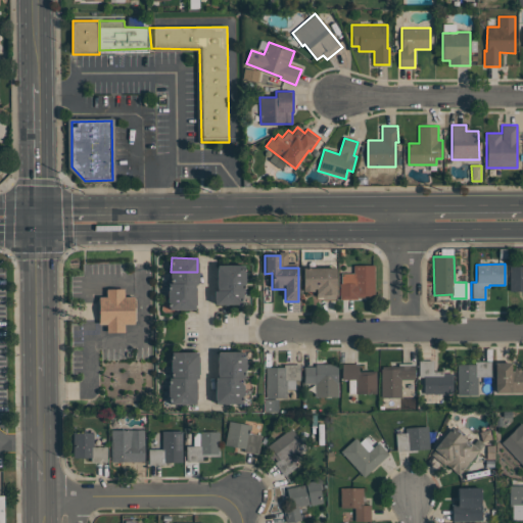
[(217,280),(217,266),(244,266),(244,279),(217,280)]
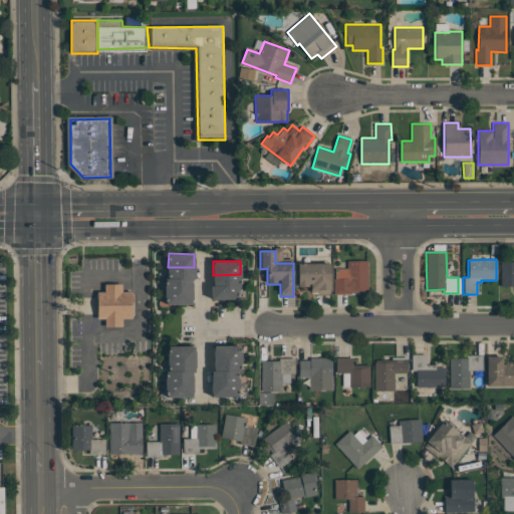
[(346,261),(366,261),(366,292),(348,293),(348,295),(335,295),(334,268),(346,268),(346,261)]
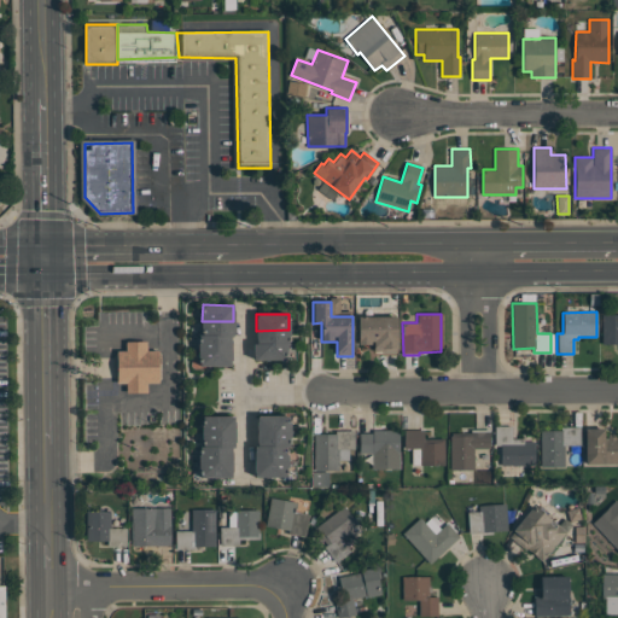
[(600,315),(617,315),(617,344),(601,344),(600,315)]
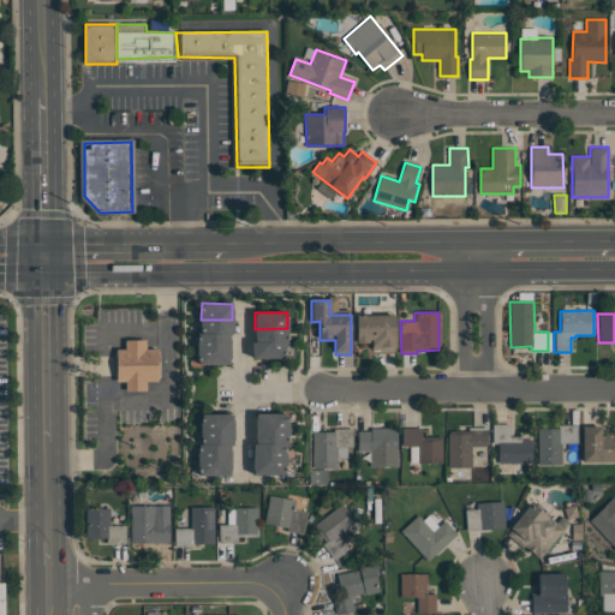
[(356,316),(394,316),(394,351),(371,351),(371,344),(356,344),(356,316)]
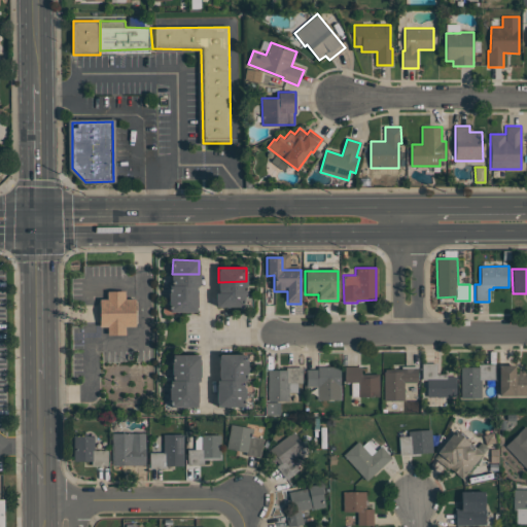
[(199,274),(199,287),(197,287),(172,287),(172,274),(199,274)]
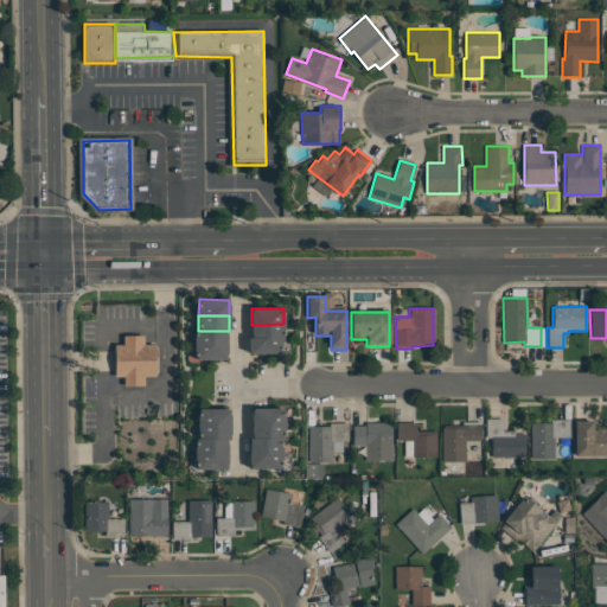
[(283,324),(285,338),(251,339),(251,325),(283,324)]
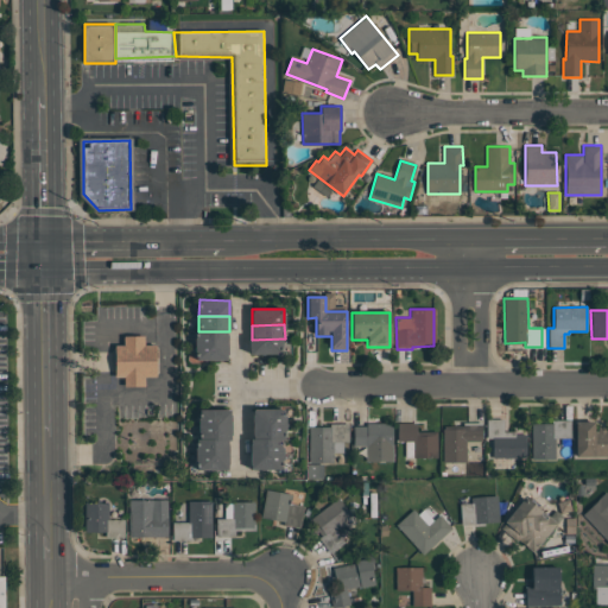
[(198,331),(227,331),(227,346),(195,346),(195,330),(198,331)]
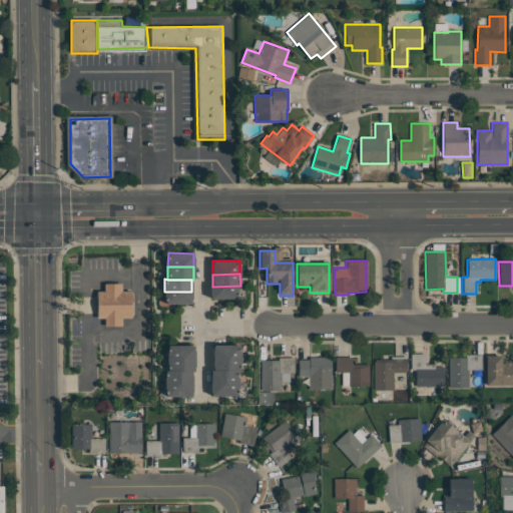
[(104,283),(105,290),(98,290),(98,320),(106,320),(107,326),(125,326),(125,319),(133,318),(132,291),(123,292),(123,283),(104,283)]
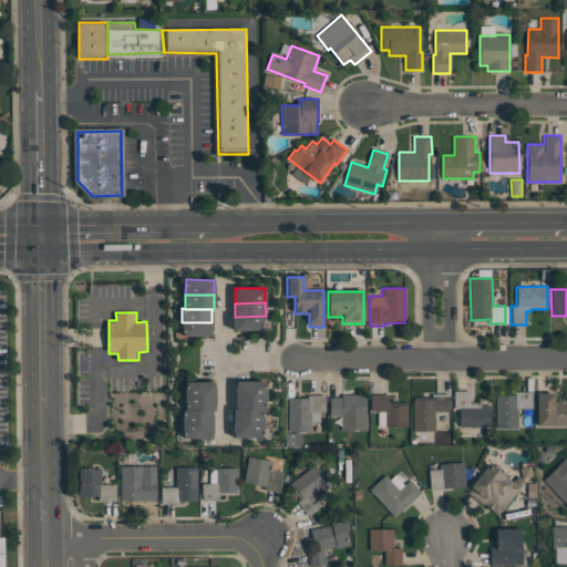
[(266,316),(266,330),(232,331),(232,317),(235,317),(266,316)]
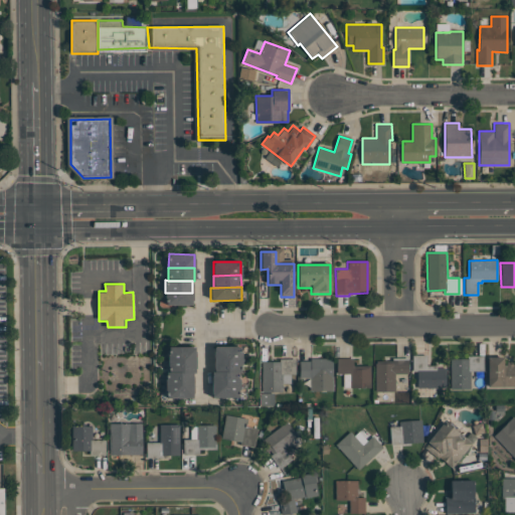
[(165,293),(192,293),(192,305),(165,306),(165,293)]
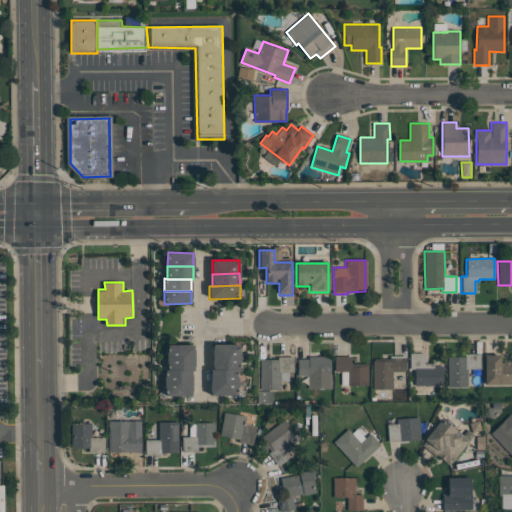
[(193,359),(166,359),(167,345),(193,345),(193,359)]
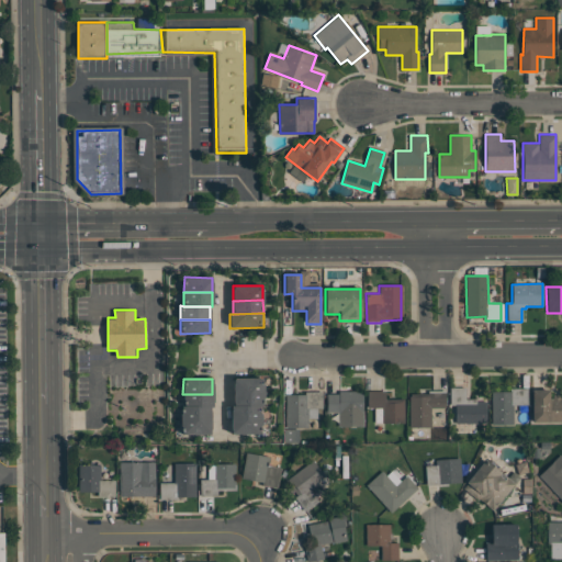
[(263,393),(234,394),(233,379),(263,379),(263,393)]
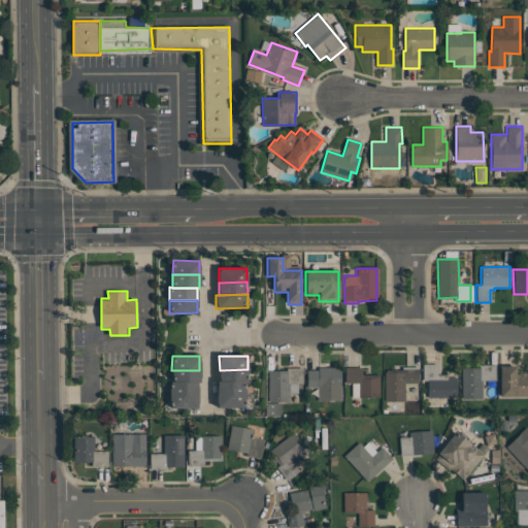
[(422,364),(436,364),(436,375),(447,375),(447,377),(456,377),(456,398),(427,398),(426,382),(422,382),(422,364)]
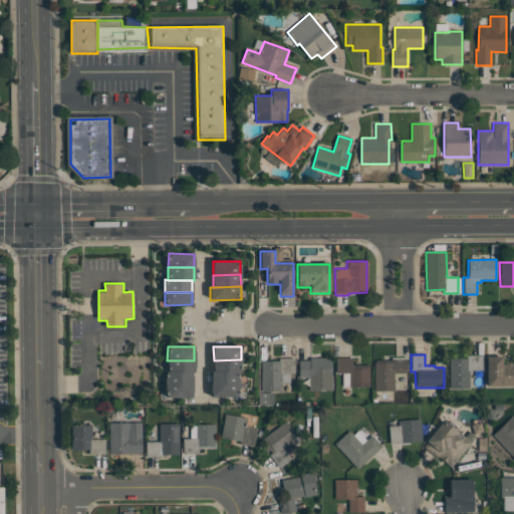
[(449,358),(466,358),(466,355),(482,355),(482,371),(468,371),(468,390),(450,390),(449,358)]
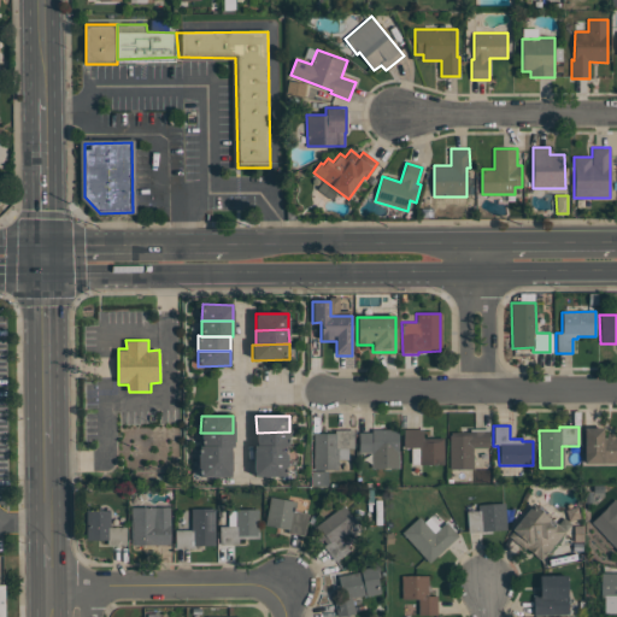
[(582,429),(603,428),(603,436),(616,436),(616,464),(583,464),(582,429)]
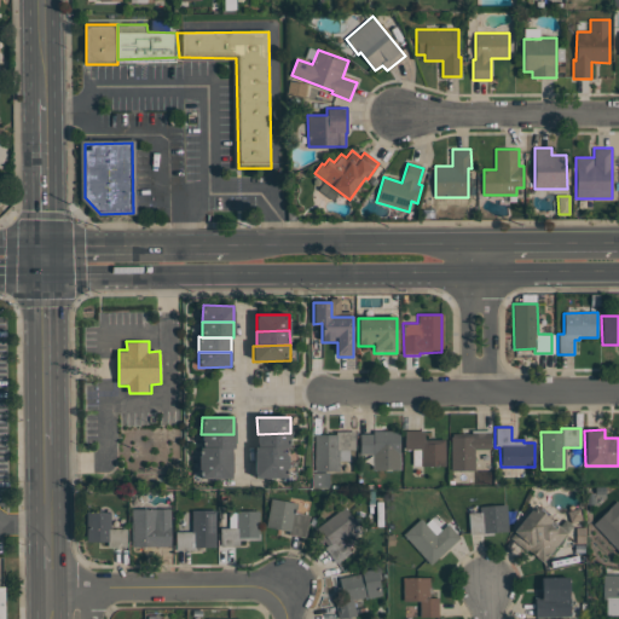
[(359,434),(372,434),(372,432),(399,431),(399,456),(374,456),(374,453),(360,453),(359,434)]
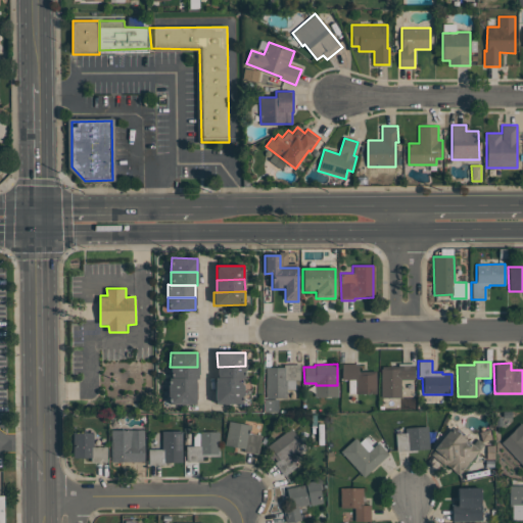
[(381,368),(397,367),(397,364),(414,364),(414,379),(399,379),(399,398),(382,398),(381,368)]
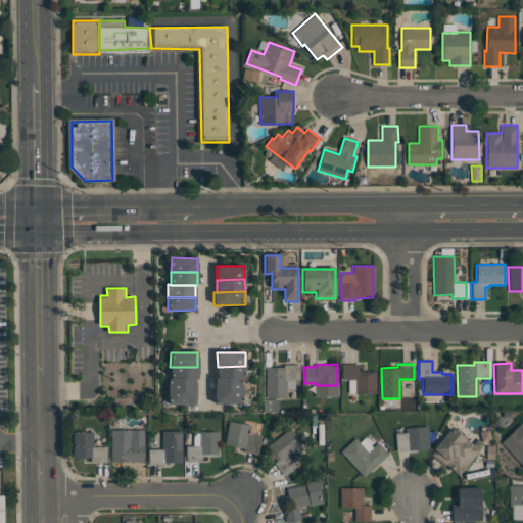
[(265,368),(283,368),(283,365),(299,365),(299,399),(278,399),(278,412),(264,412),(264,399),(266,399),(265,368)]
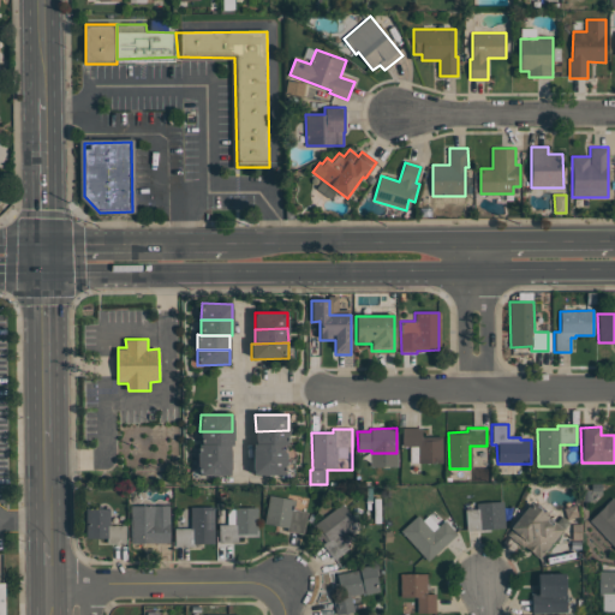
[(401,429),(421,429),(421,437),(441,437),(441,463),(410,463),(410,447),(401,447),(401,429)]
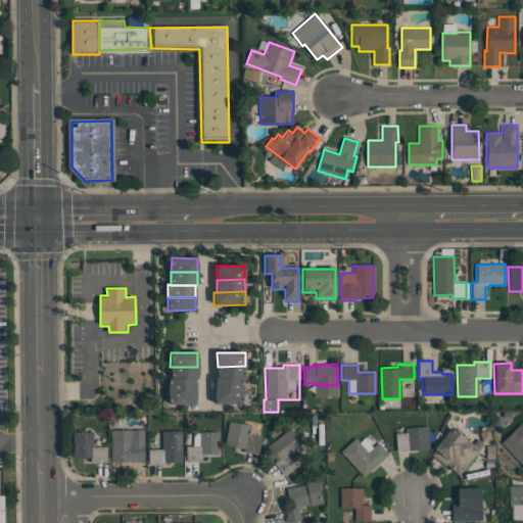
[(245,366),(245,378),(242,378),(218,379),(218,367),(245,366)]
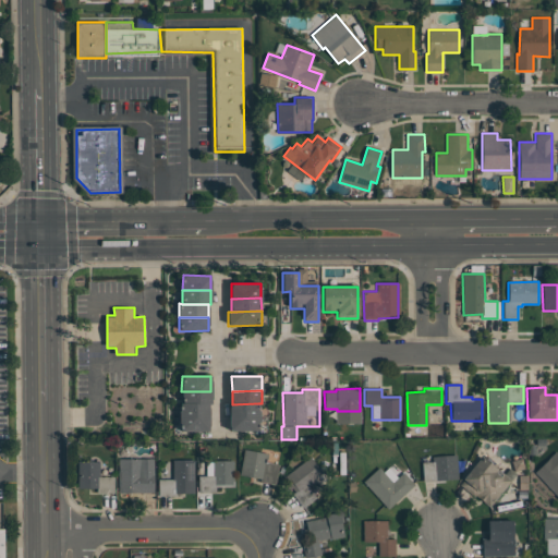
[(210,391),(210,404),(209,404),(181,404),(181,391),(210,391)]
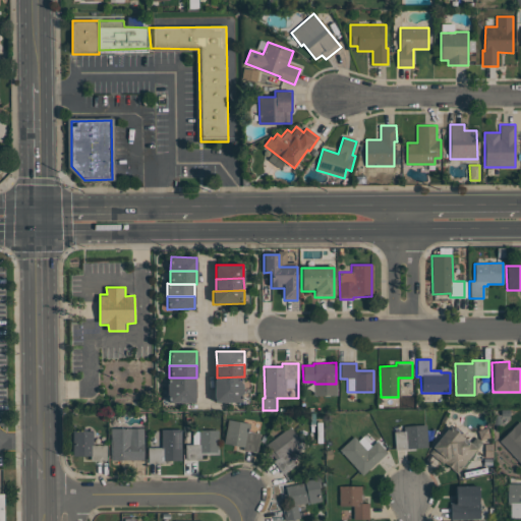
[(241,377),(241,391),(214,391),(214,378),(217,378),(241,377)]
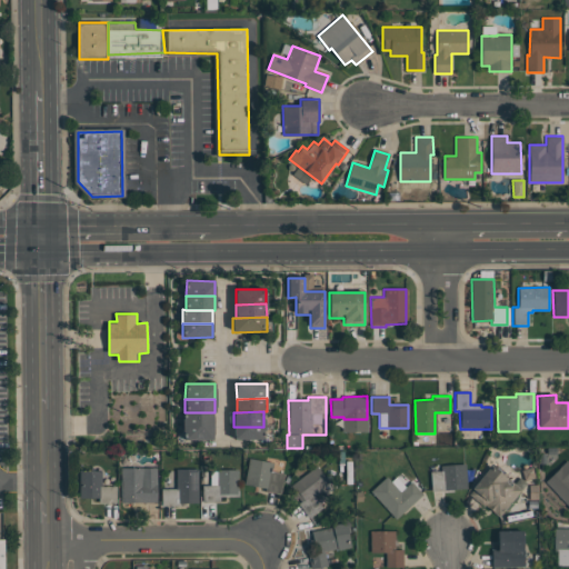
[(213,412),(213,426),(182,426),(182,412),(185,412),(213,412)]
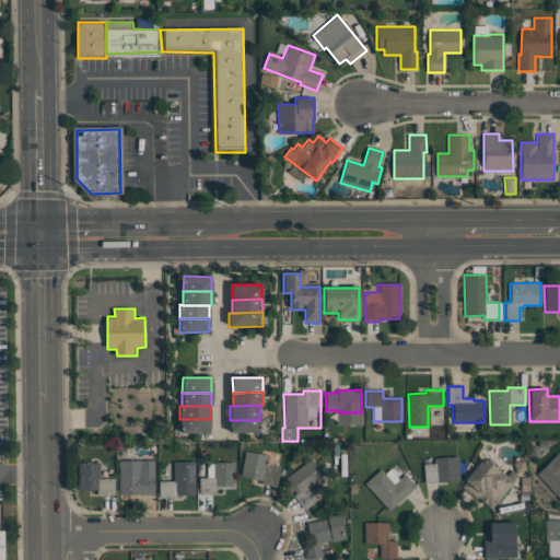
[(179,419),(210,419),(210,433),(179,433),(179,419)]
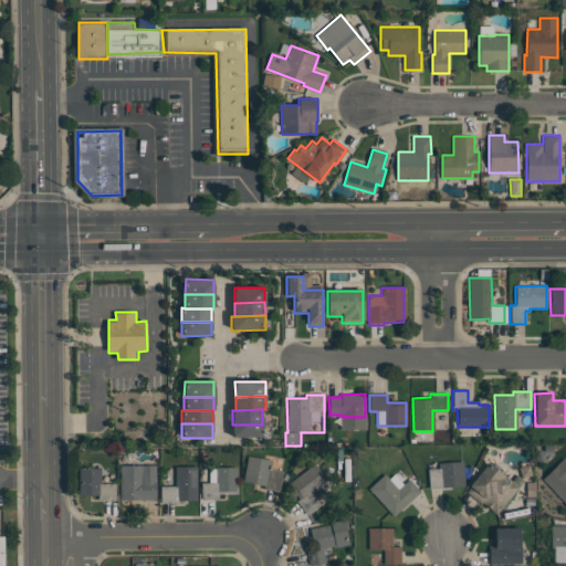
[(262,425),(262,439),(232,438),(232,425),(262,425)]
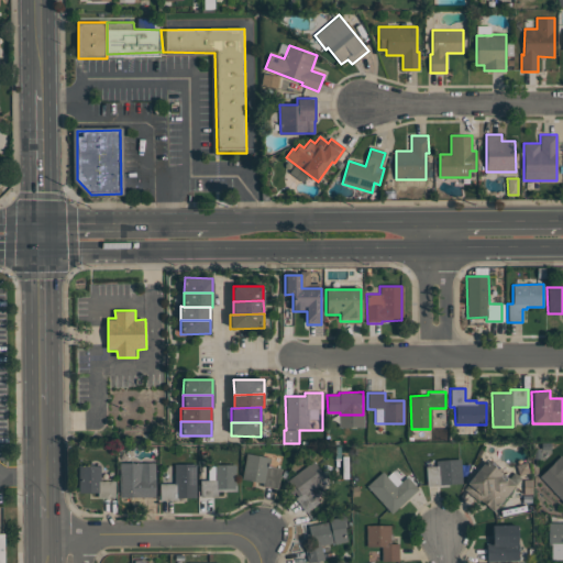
[(246,453),(268,457),(267,466),(280,468),(277,489),(262,486),(262,483),(242,479),(246,453)]
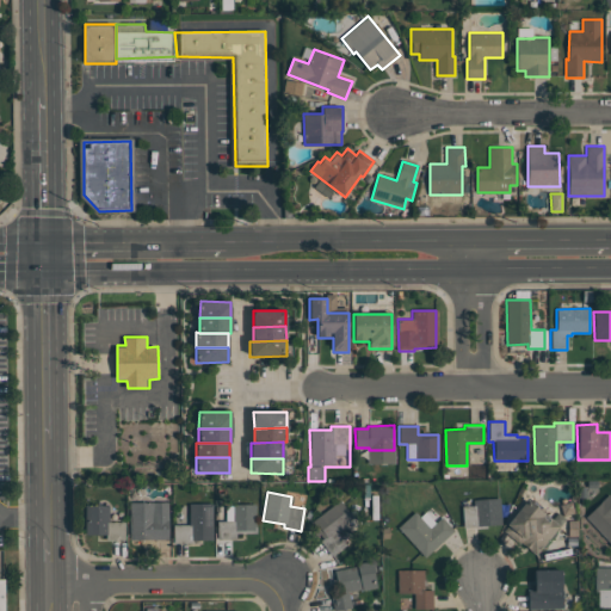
[(610,545),(585,519),(610,495),(610,497),(610,545)]
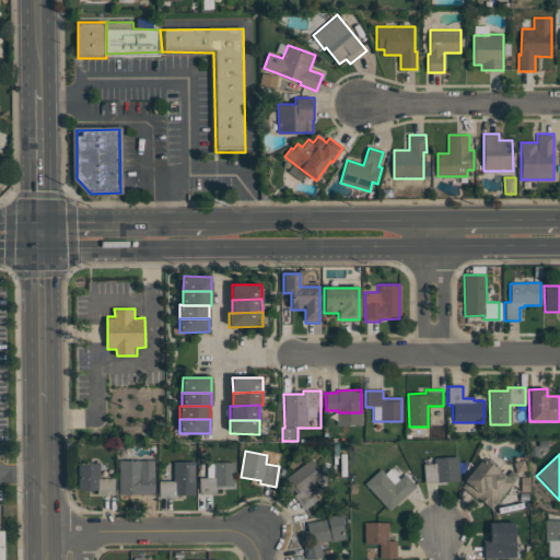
[(433,463),(433,459),(457,457),(459,480),(423,483),(421,464),(433,463)]
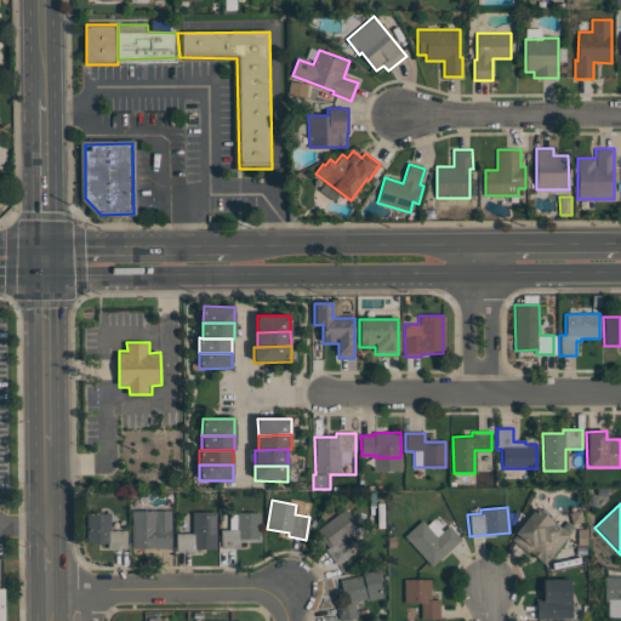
[(315,530),(345,508),(359,527),(341,541),(351,554),(336,565),(325,550),(328,547),(315,530)]
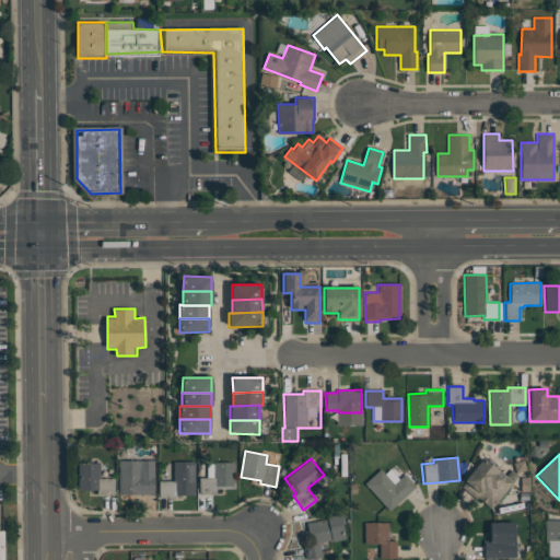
[(512,481),(490,510),(461,487),(482,458),(512,481)]
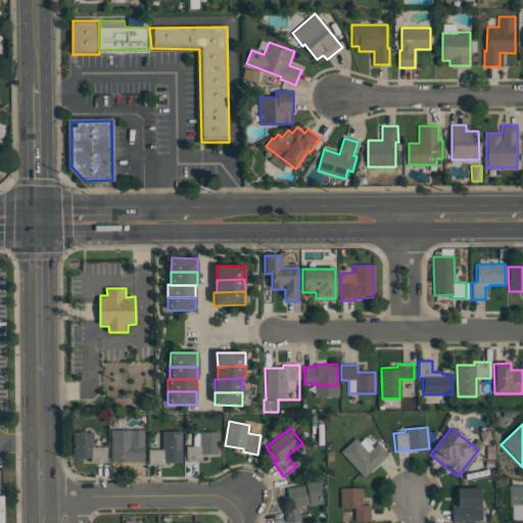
[(110,430),(144,430),(144,462),(110,462),(110,430)]
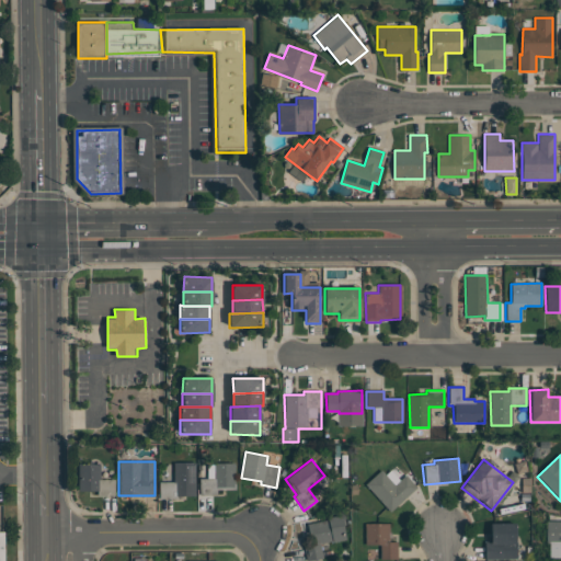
[(173,464),(194,462),(195,496),(176,496),(176,500),(161,500),(160,482),(173,482),(173,464)]
